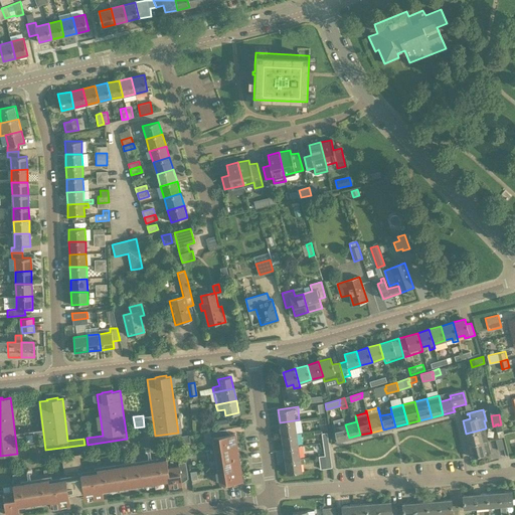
[(349,438),(348,435),(345,424),(344,424),(343,417),(333,420),(335,427),(334,427),(337,441),(349,438)]
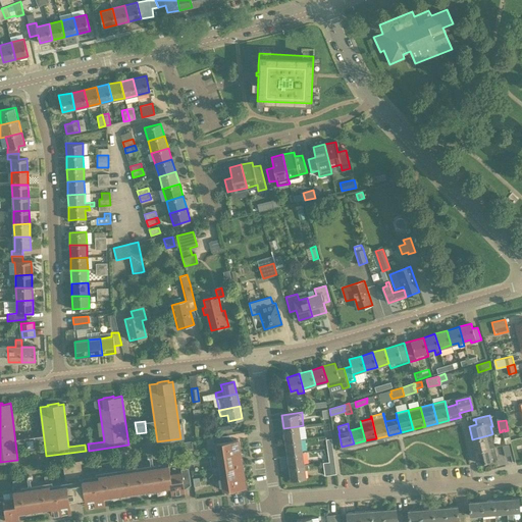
[(219,433),(232,431),(231,424),(218,426),(219,433)]
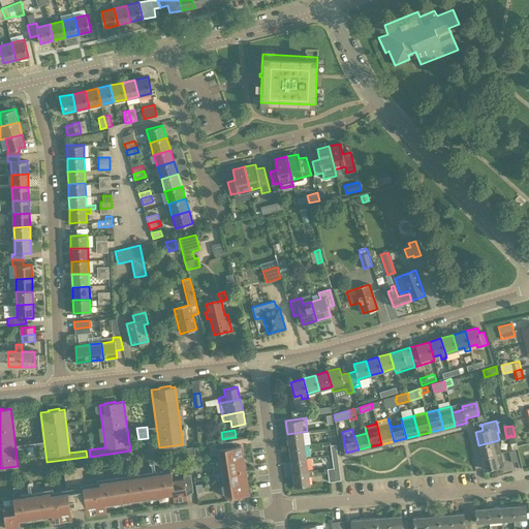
[(287,434),(288,447),(304,445),(302,432),(287,434)]
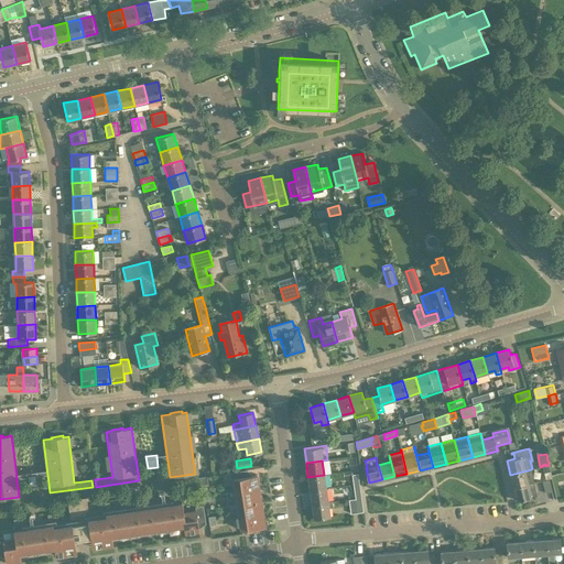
[(542,465),(543,466),(546,479),(552,478),(549,465),(545,466),(545,464),(542,465)]
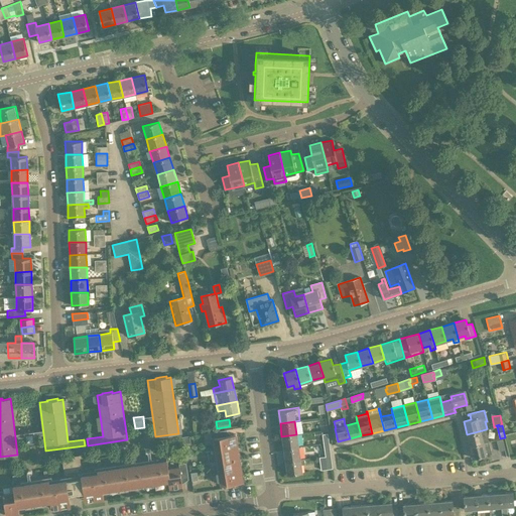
[(467,434),(470,445),(489,441),(486,429),(467,434)]
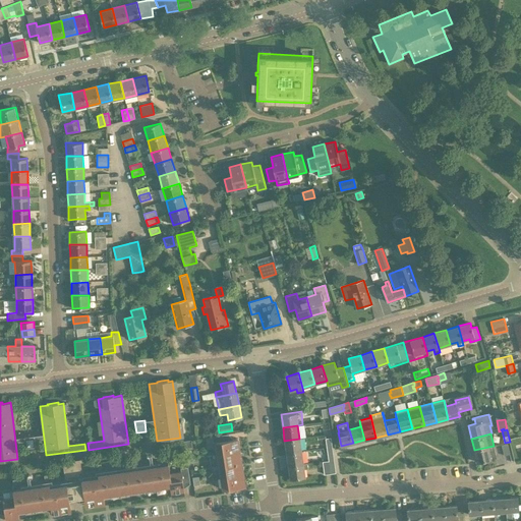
[(216,455),(238,451),(236,440),(226,441),(225,435),(210,438),(211,444),(214,443),(216,455)]
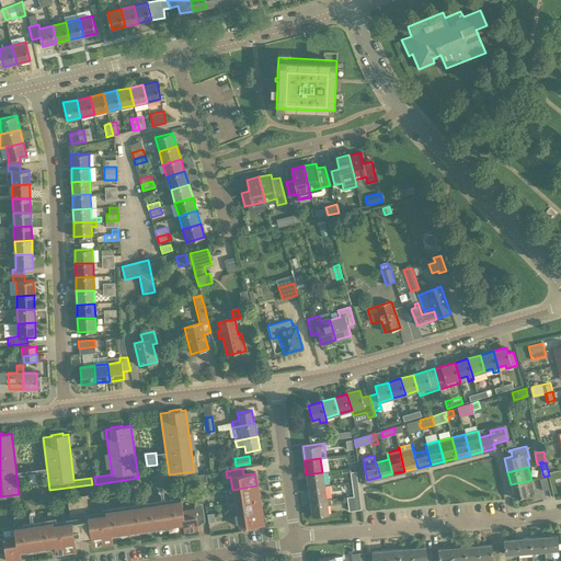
[(27,482),(38,480),(36,469),(26,470),(27,482)]
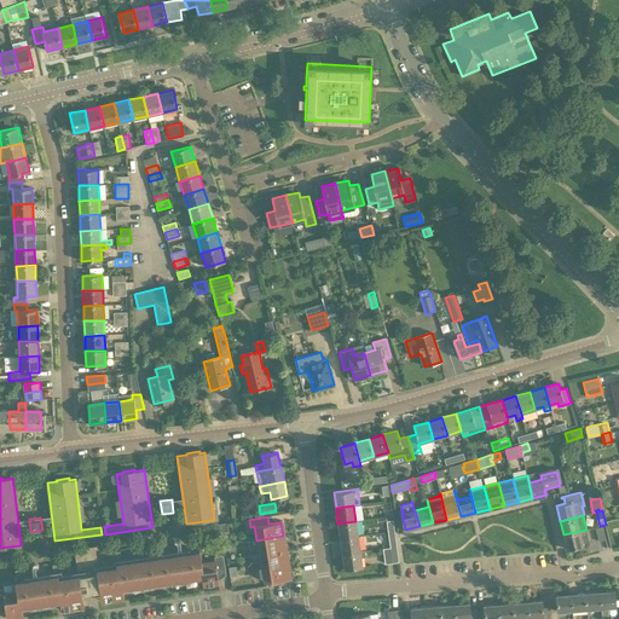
[(387,528),(387,532),(394,531),(393,520),(387,520),(387,521),(381,522),(382,528),(387,528)]
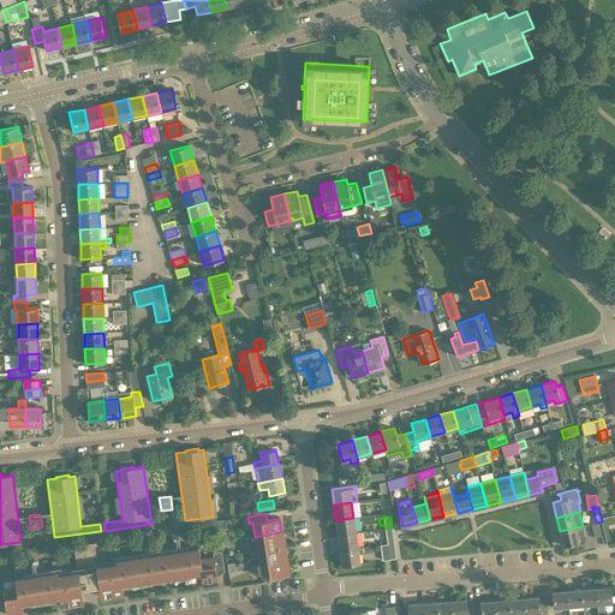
[(335,520),(338,535),(356,532),(353,518),(335,520)]
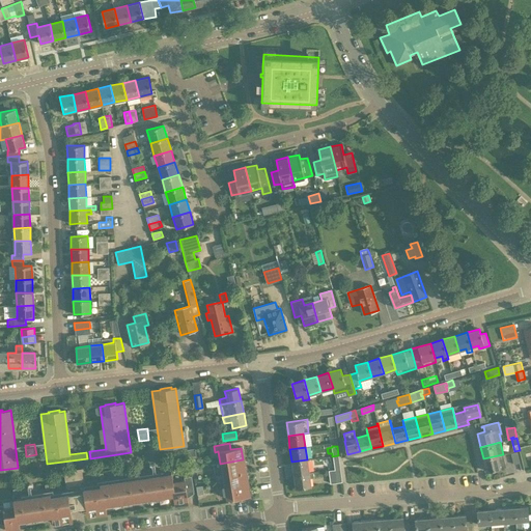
[(520,463),(516,451),(510,453),(512,458),(513,464),(520,463)]
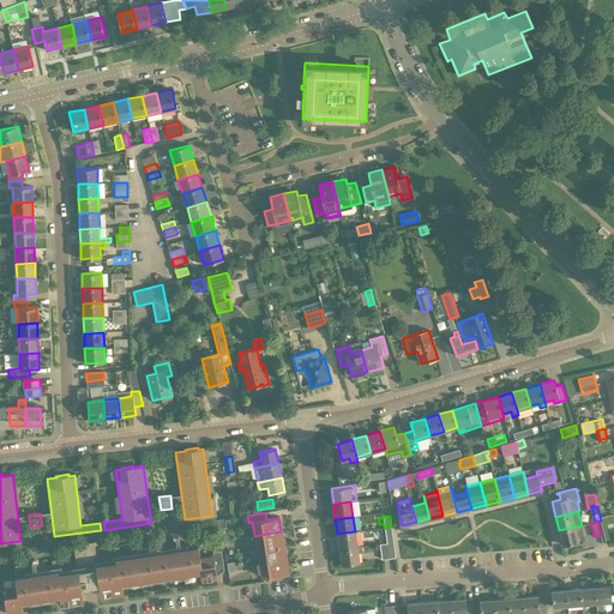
[(585,539),(582,525),(559,530),(563,545),(585,539)]
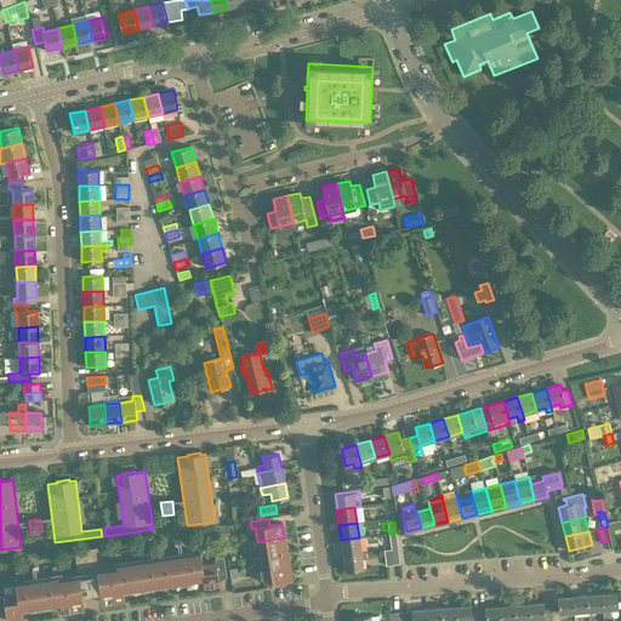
[(257,542),(258,556),(285,552),(284,537),(257,542)]
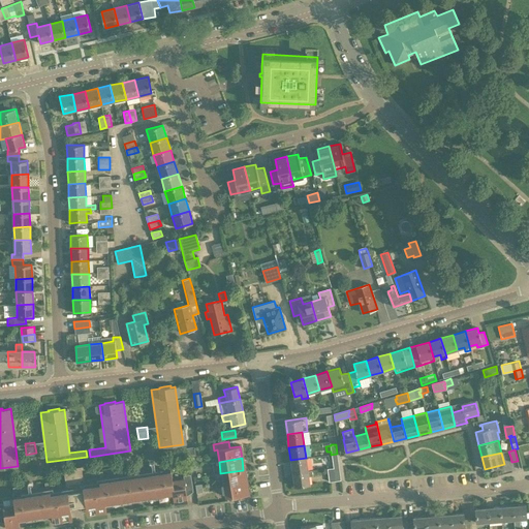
[(290,460),(292,473),(308,471),(306,458),(290,460)]
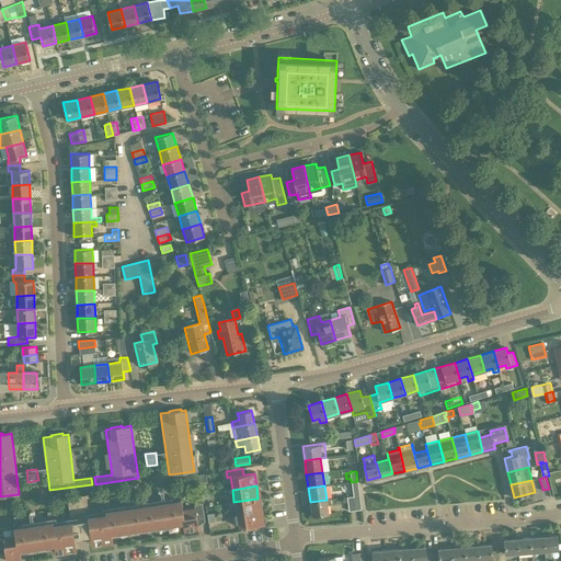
[(175,525),(183,523),(185,533),(198,530),(196,519),(204,518),(202,504),(194,506),(195,508),(183,511),(181,501),(163,503),(163,500),(160,501),(160,503),(127,508),(126,505),(123,506),(124,510),(106,512),(106,514),(89,517),(86,494),(67,496),(70,519),(53,523),(53,519),(35,523),(34,519),(31,521),(32,523),(14,526),(15,534),(3,535),(3,533),(0,533),(0,548),(6,548),(7,560),(20,558),(20,551),(26,550),(25,547),(47,544),(47,547),(55,546),(56,552),(65,550),(64,544),(75,542),(73,536),(91,534),(91,537),(102,536),(103,542),(112,541),(111,534),(118,533),(118,530),(138,527),(139,530),(156,527),(155,525),(175,522),(175,525)]
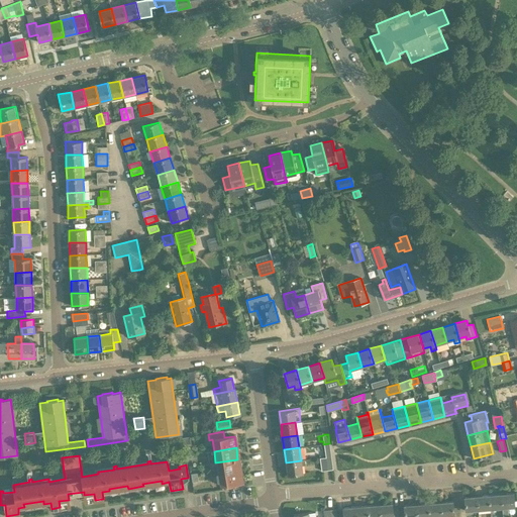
[(331,456),(325,457),(319,457),(321,471),(333,469),(331,456)]
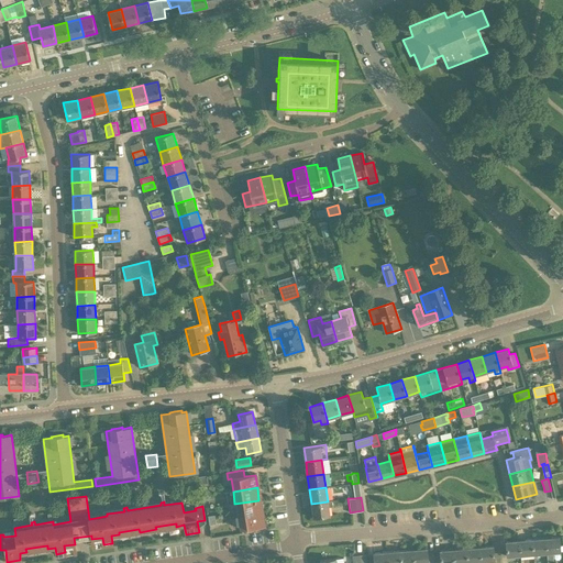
[(234,504),(236,516),(261,512),(258,500),(234,504)]
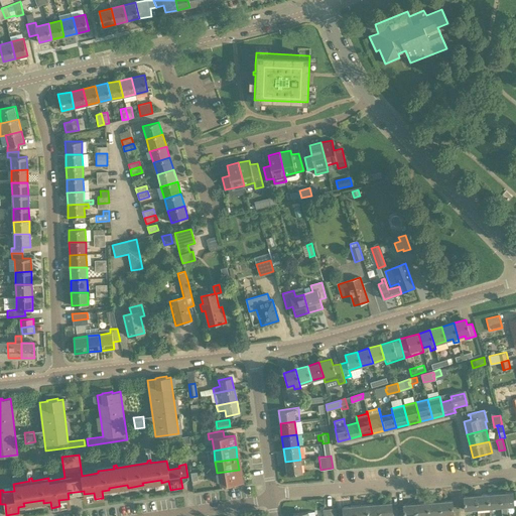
[(304,459),(300,460),(285,462),(287,475),(301,473),(300,465),(305,464),(304,459)]
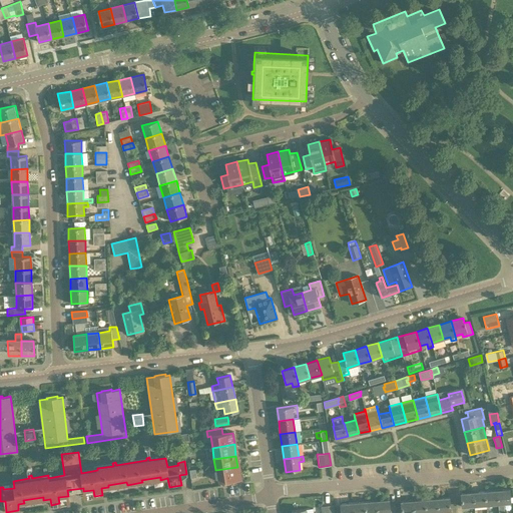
[(239,479),(237,467),(215,470),(217,482),(239,479)]
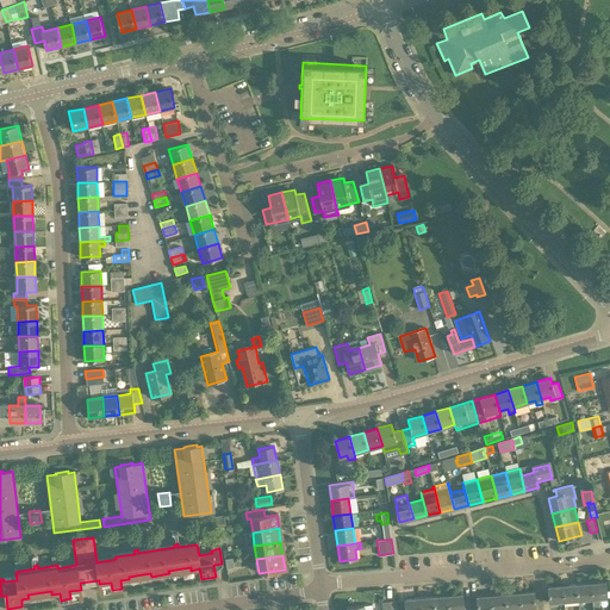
[(591,583),(592,599),(592,609),(599,609),(599,598),(607,598),(605,582),(591,583)]
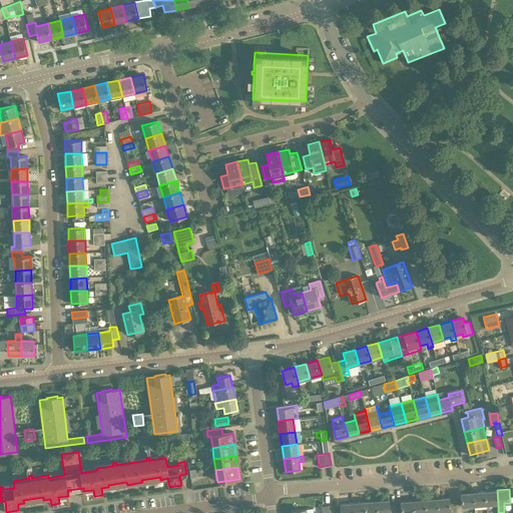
[(497,490),(485,491),(486,505),(498,504),(497,490)]
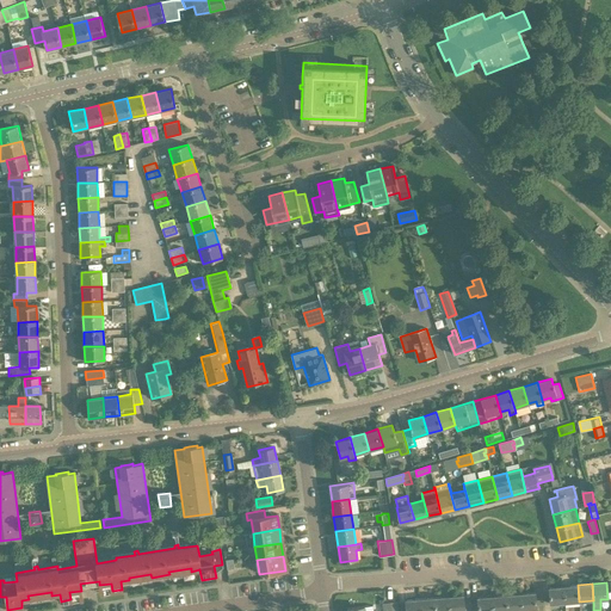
[(578,585),(562,586),(565,603),(579,602),(578,585)]
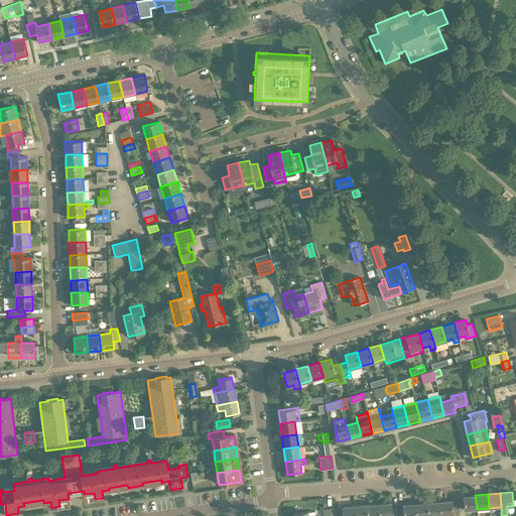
[(465,510),(477,509),(475,495),(464,496),(465,510)]
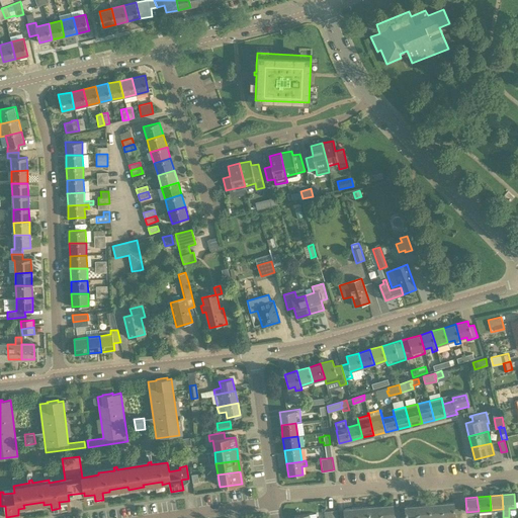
[(441,504),(442,517),(441,517),(447,517),(448,517),(454,516),(453,503),(441,504)]
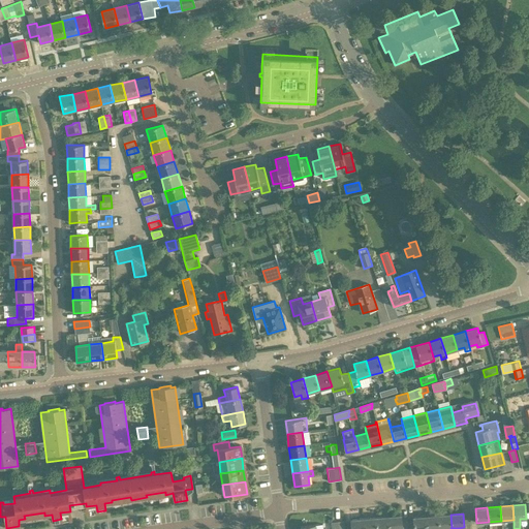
[(450,515),(438,516),(438,528),(439,528),(452,528),(450,515)]
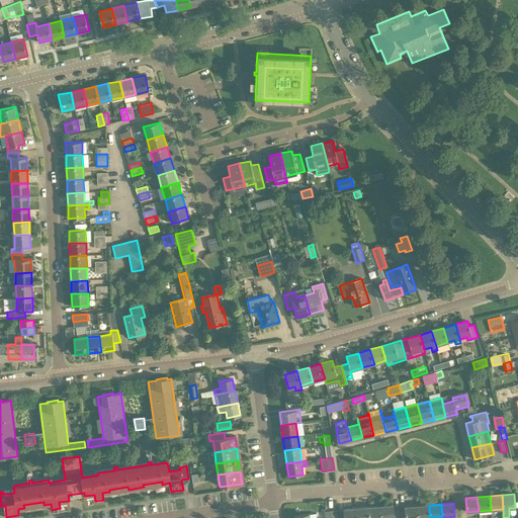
[(379,506),(380,517),(393,517),(392,505),(379,506)]
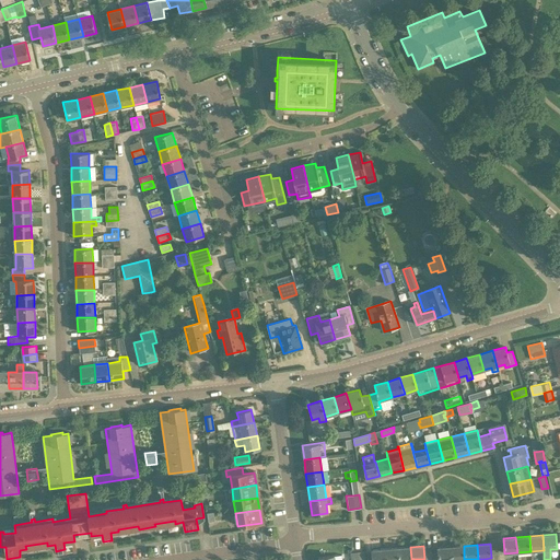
[(464,559),(464,546),(451,547),(451,559),(464,559)]
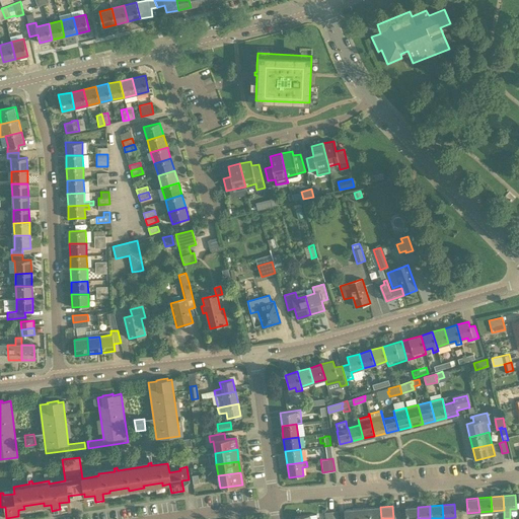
[(381,518),(380,507),(368,508),(369,518),(381,518)]
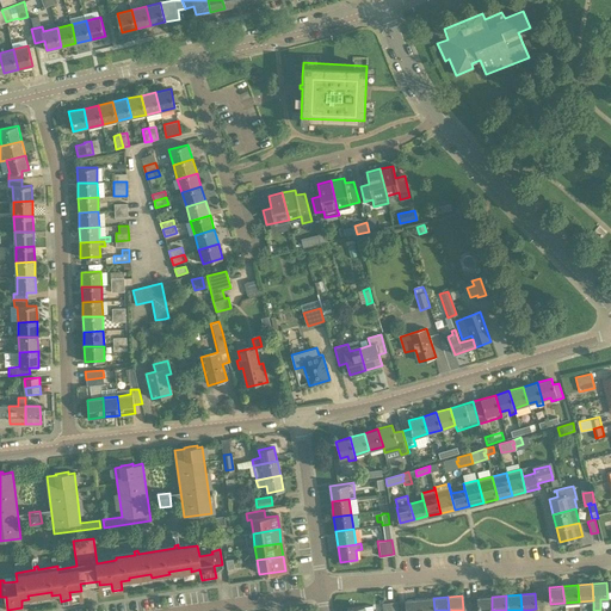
[(492,610),(492,597),(477,598),(477,610),(492,610)]
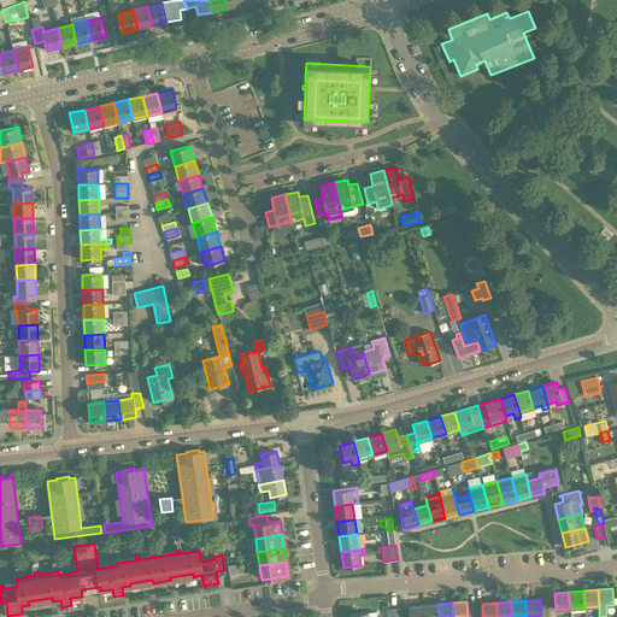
[(439,616),(438,604),(423,605),(424,616),(439,616)]
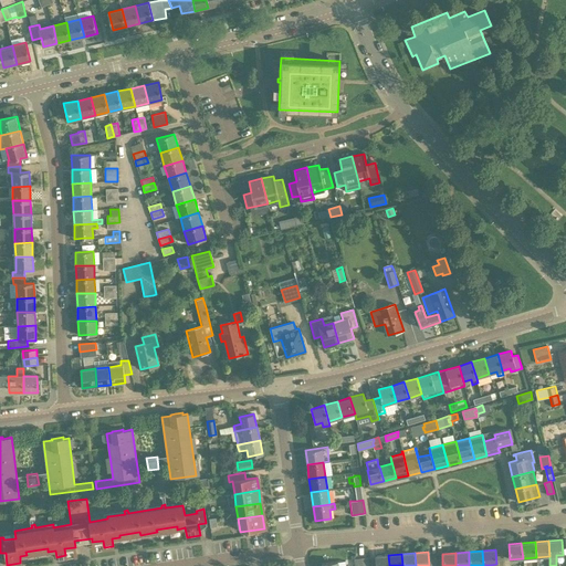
[(389,565),(388,555),(375,556),(376,565),(389,565)]
